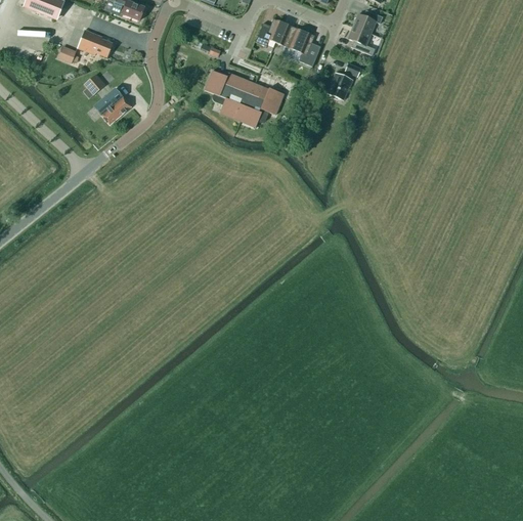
[(64,0),(25,0),(24,5),(57,19),(64,0)]
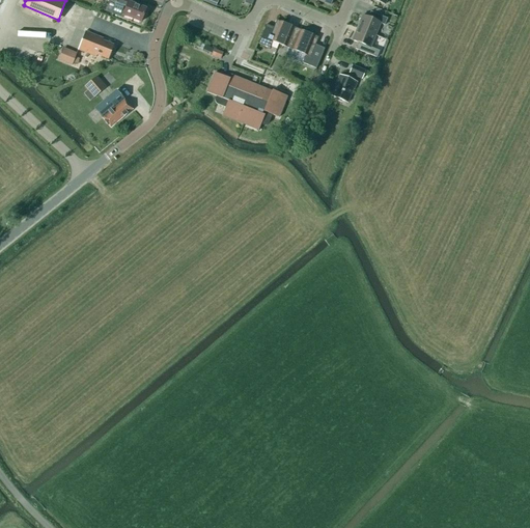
[(130,0),(114,0),(116,1),(115,5),(116,7),(124,11),(123,12),(141,20),(146,6),(130,0)]
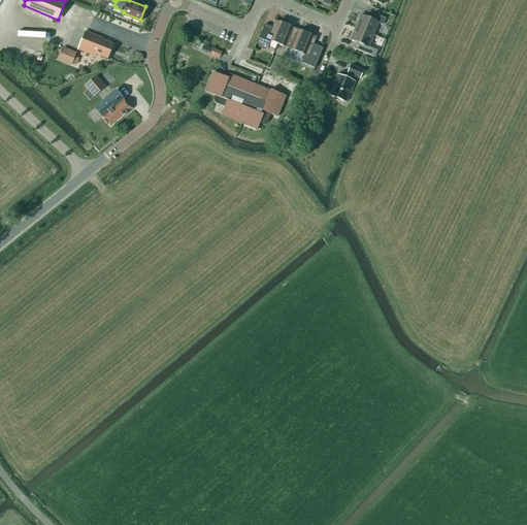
[(380,21),(384,23),(386,15),(369,9),(367,14),(361,12),(356,25),(374,32),(380,21)]
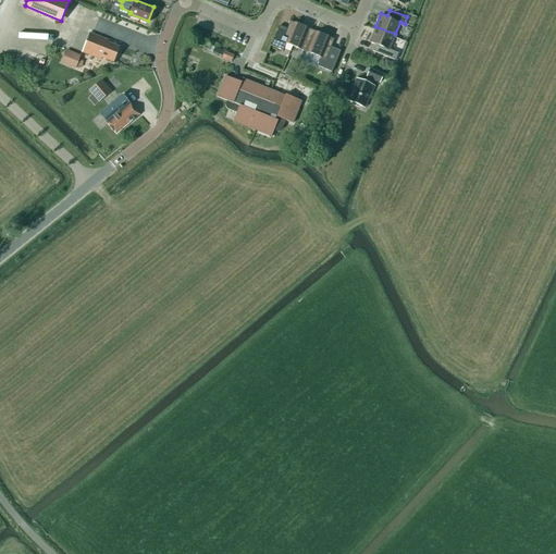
[(292,19),(288,26),(281,23),(272,42),(284,48),(287,41),(294,44),(303,23),(292,19)]
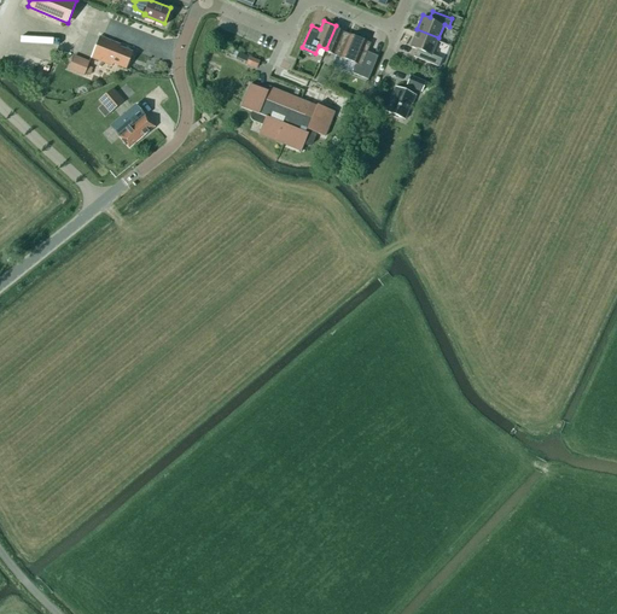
[(338,53),(348,30),(336,25),(326,48),(338,53)]
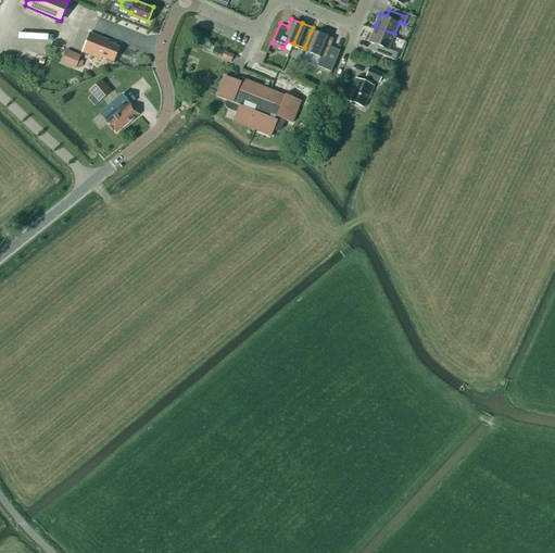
[(394,34),(375,26),(369,39),(376,42),(374,48),(401,60),(404,53),(389,47),(394,34)]
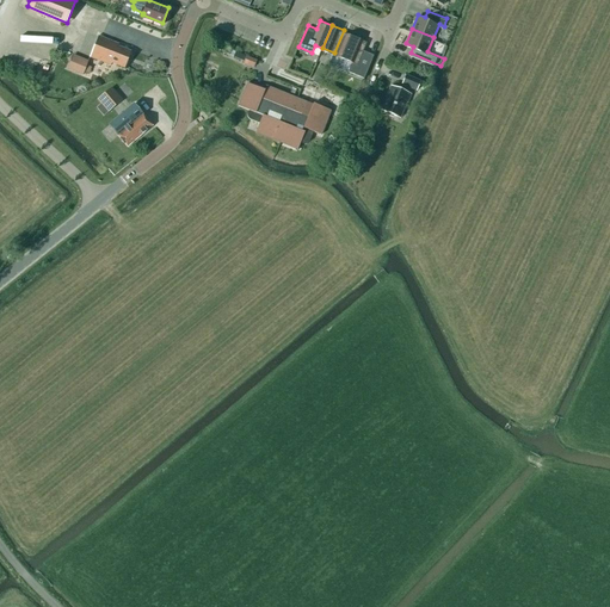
[(364,49),(368,39),(344,30),(334,53),(352,61),(349,69),(365,76),(375,53),(364,49)]
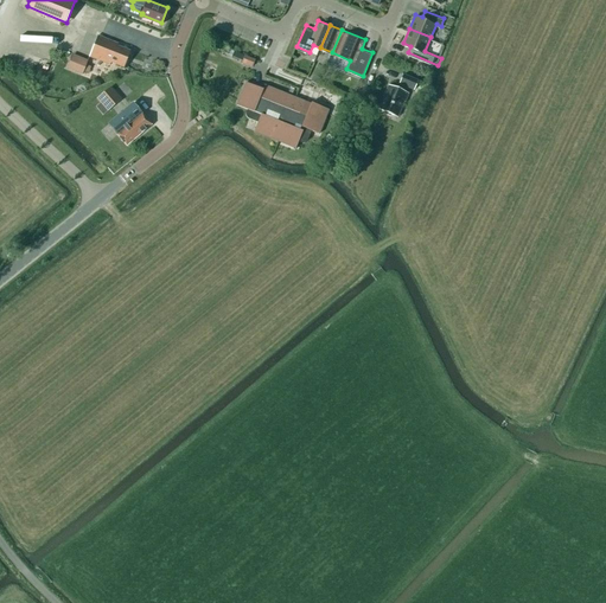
[(90,53),(112,62),(113,61),(125,65),(132,49),(119,44),(120,42),(99,33),(90,53)]
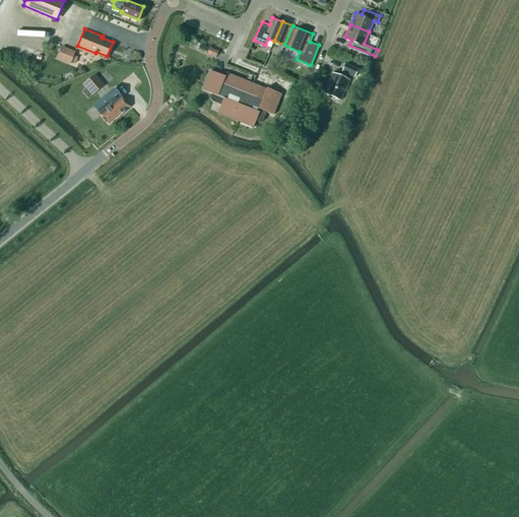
[(76,60),(78,55),(74,53),(76,49),(63,44),(58,56),(71,61),(72,59),(76,60)]
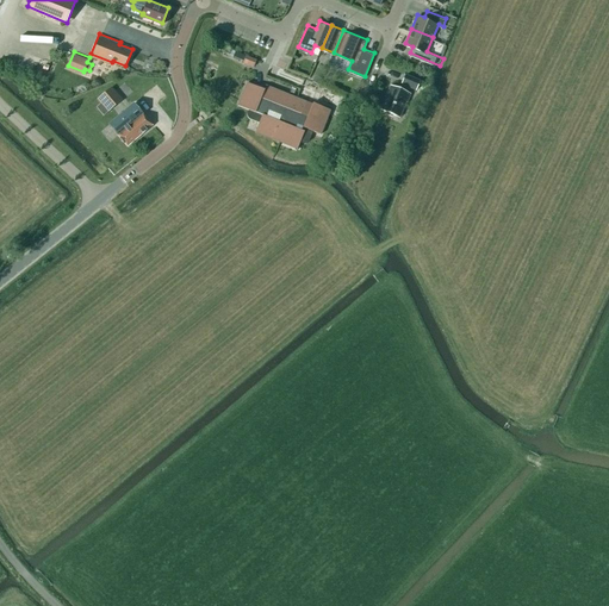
[(258,57),(247,52),(244,61),(254,64),(258,57)]
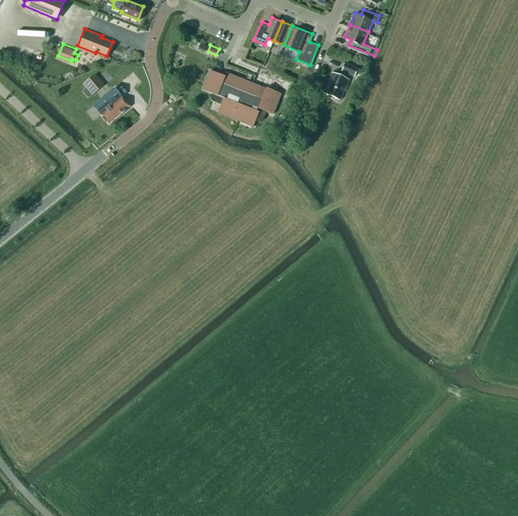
[(350,78),(347,77),(349,72),(355,74),(358,67),(346,62),(343,69),(344,70),(342,75),(334,71),(325,91),(341,97),(346,84),(347,84),(350,78)]
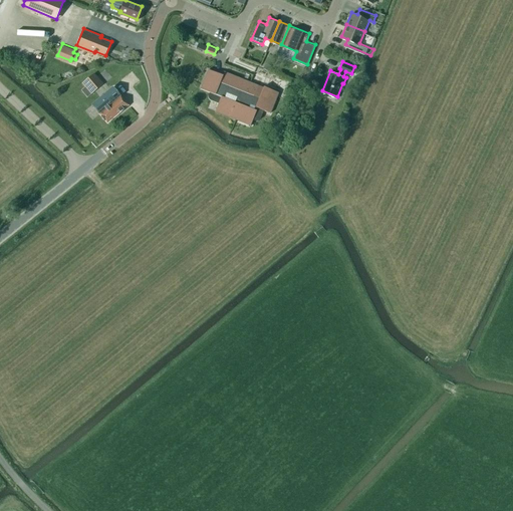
[(211,98),(219,101),(216,109),(250,123),(251,123),(253,118),(254,118),(255,118),(256,118),(257,118),(258,118),(259,118),(260,117),(261,116),(264,108),(270,111),(279,91),(264,85),(263,87),(258,85),(258,83),(257,85),(243,79),(243,78),(230,72),(229,75),(209,67),(209,68),(202,86),(201,86),(201,87),(209,90),(209,91),(209,92),(209,93),(209,94),(209,95),(209,96),(210,97),(211,98)]
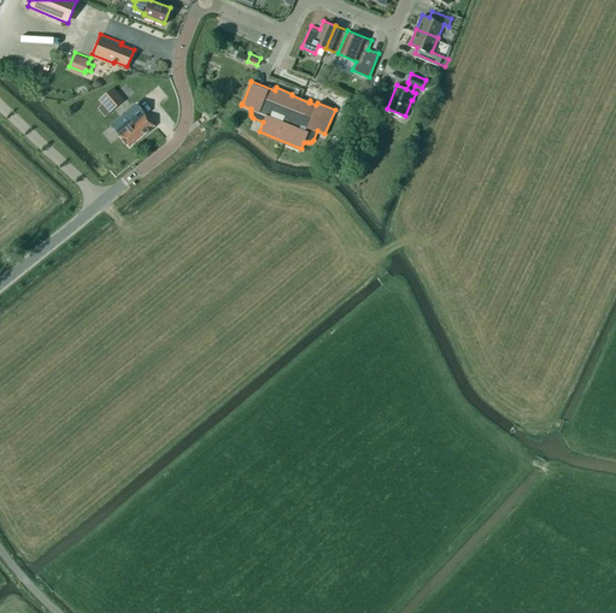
[(154,106),(163,99),(169,94),(160,82),(146,95),(154,106)]
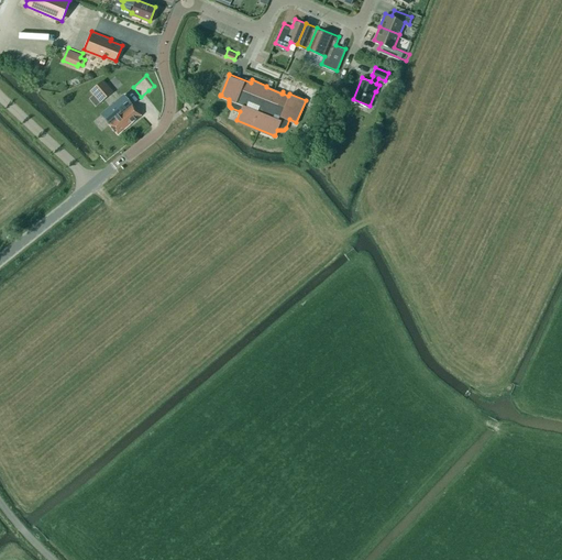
[(91,89),(101,101),(113,90),(103,78),(91,89)]
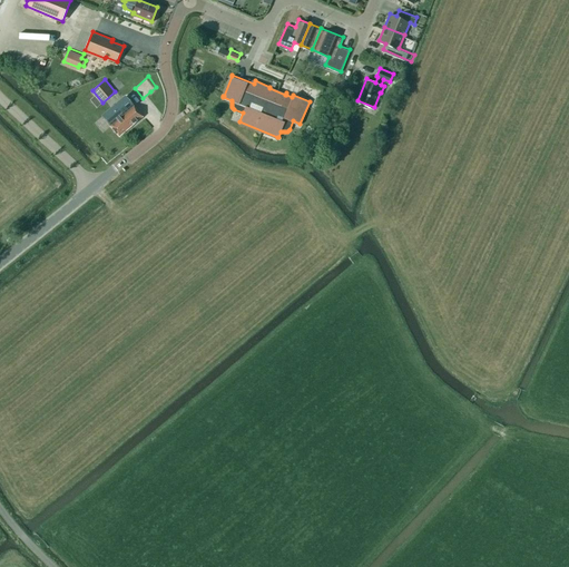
[(126,95),(114,105),(102,115),(119,135),(143,115),(126,95)]
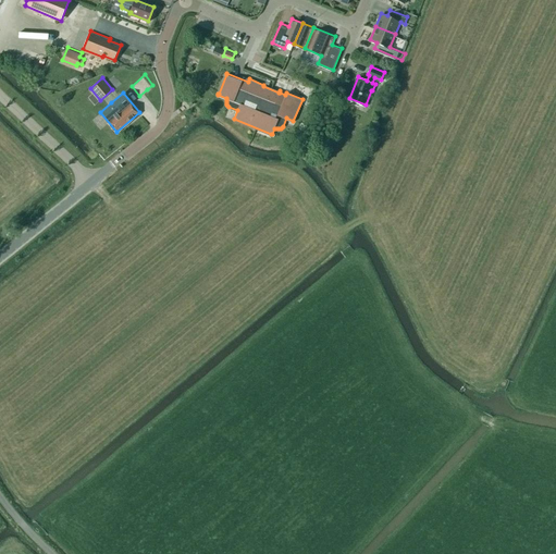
All buildings are outlined.
